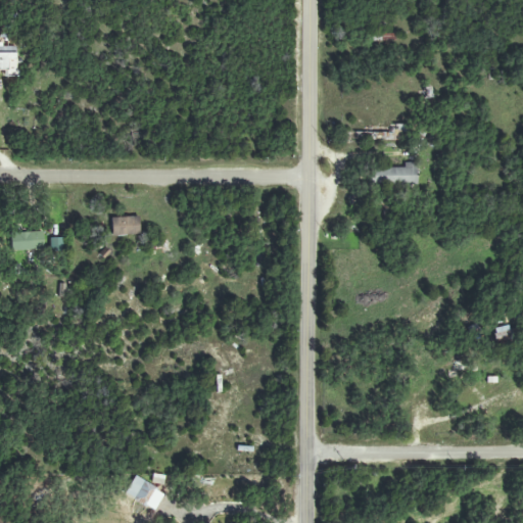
[(0,69),(4,69),(4,78),(17,77),(17,45),(0,45),(0,69)]
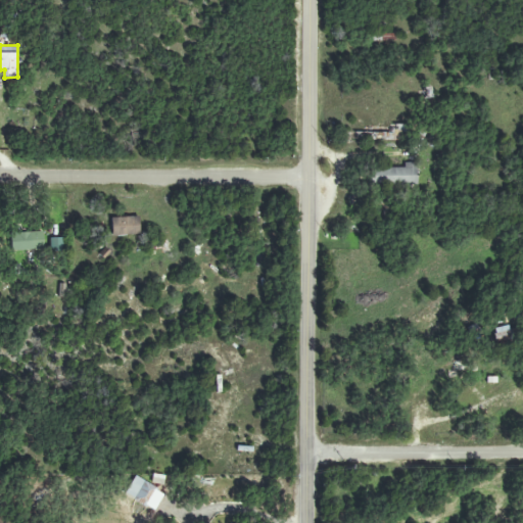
[(403,169),(370,168),(370,185),(416,186),(417,163),(403,162),(403,169)]
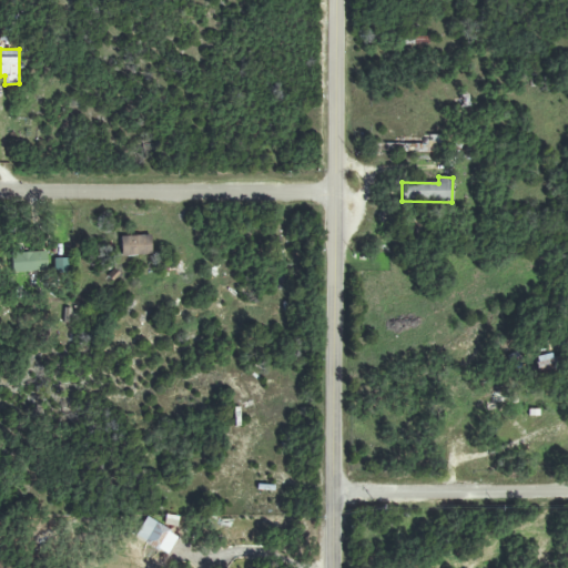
[(152,255),(151,235),(120,236),(121,256),(152,255)]
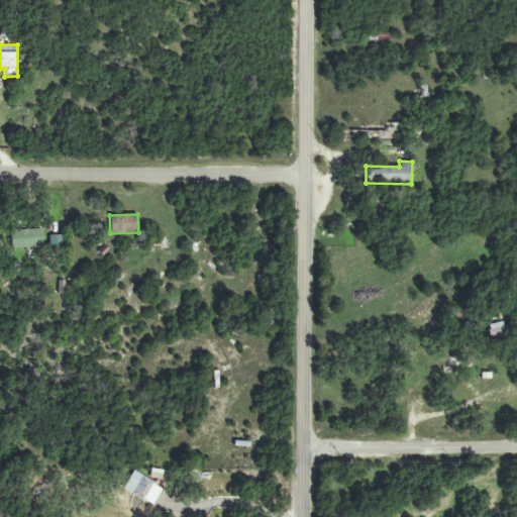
[(42,245),(41,229),(10,230),(10,247),(42,245)]
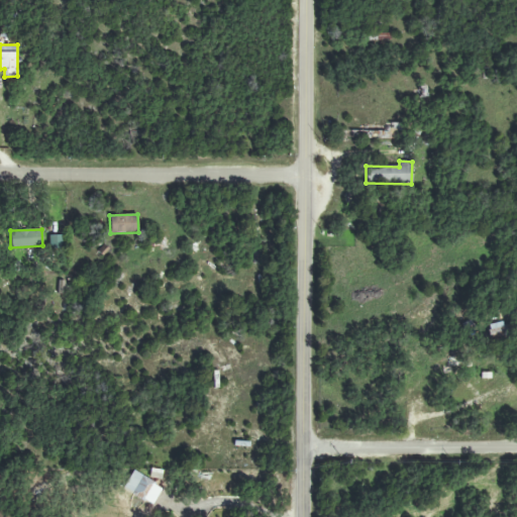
[(49,235),(49,248),(62,248),(62,236),(49,235)]
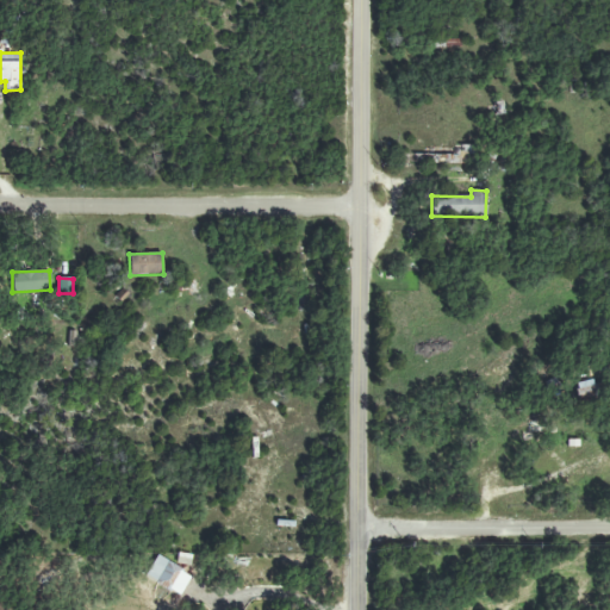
[(577,399),(597,397),(596,380),(576,383),(577,399)]
